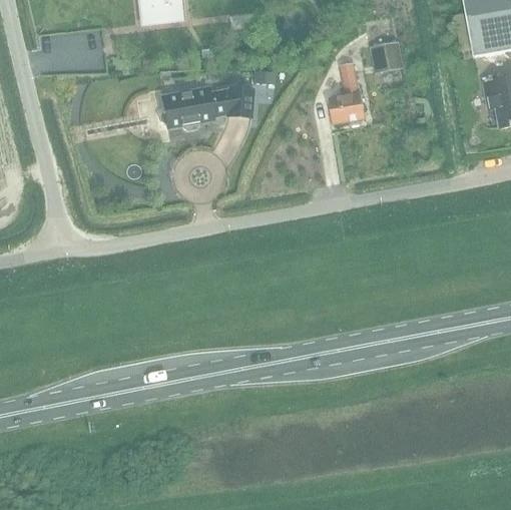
[(136,0),(139,22),(179,18),(176,0),(136,0)]
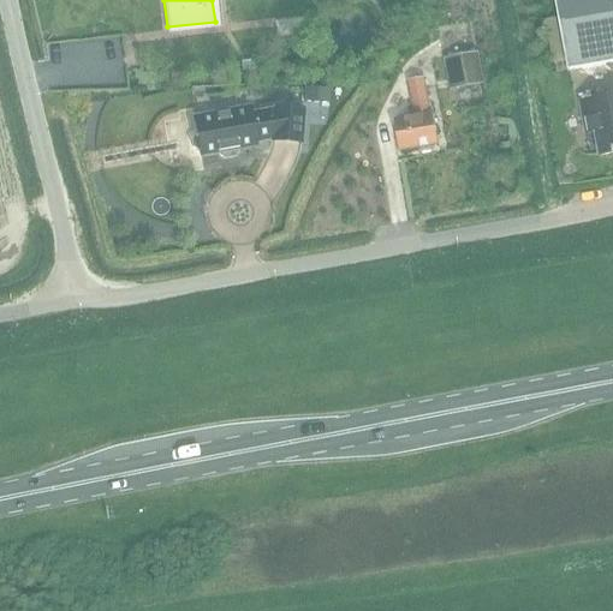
[(554,0),(566,67),(612,59),(612,0),(554,0)]
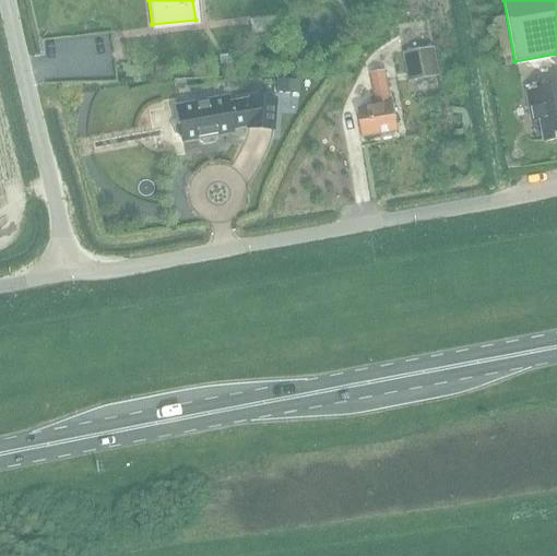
[(402,50),(406,78),(437,72),(433,45),(402,50)]
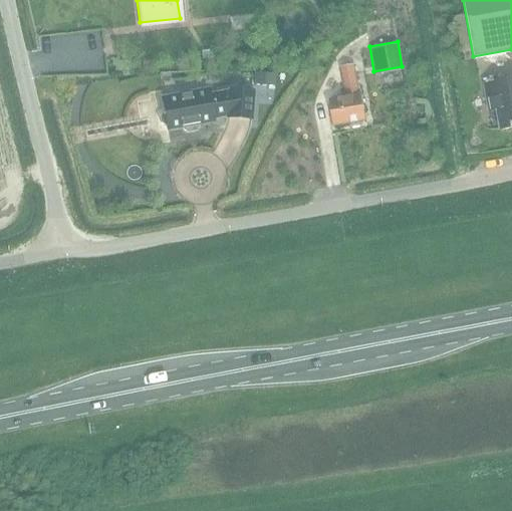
[(211,48),(200,49),(200,57),(212,56),(211,48)]
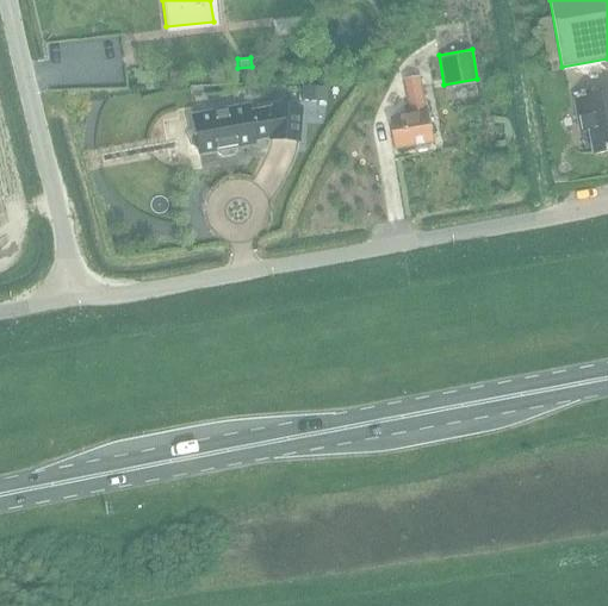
[(389,118),(395,148),(432,142),(426,111),(423,112),(417,76),(402,79),(409,114),(389,118)]
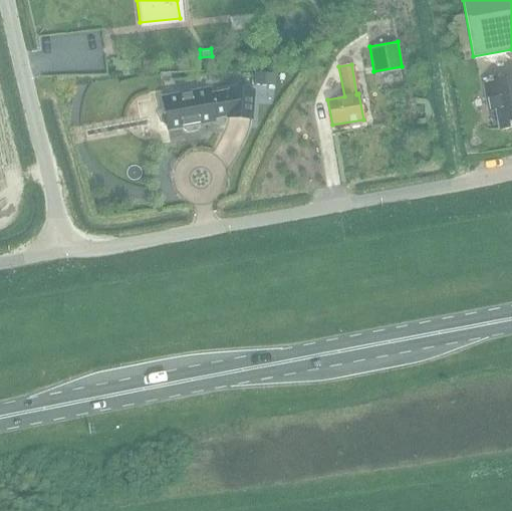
[(253,70),(252,83),(272,84),(273,72),(253,70)]
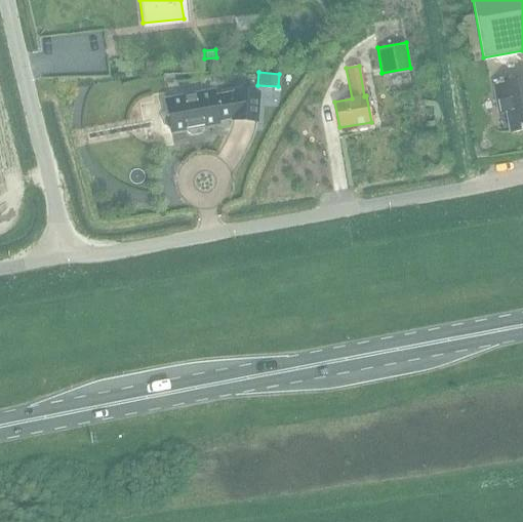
[(522,79),(493,85),(497,111),(506,109),(510,130),(522,127),(522,79)]
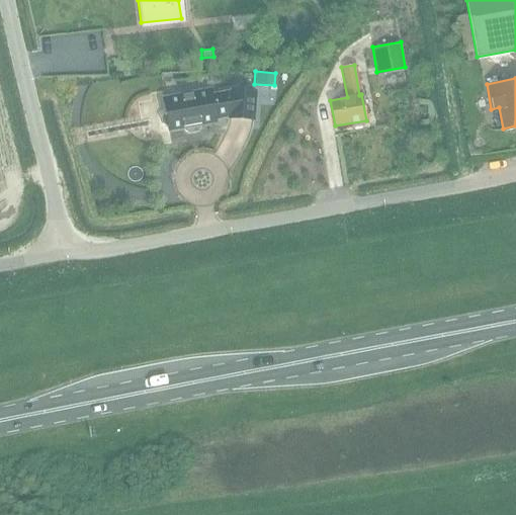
[(161,115),(162,121),(167,124),(169,124),(170,130),(184,126),(185,129),(189,132),(199,131),(202,125),(202,123),(217,120),(216,115),(230,113),(230,115),(255,117),(257,90),(232,88),(232,89),(211,93),(210,87),(164,96),(166,110),(165,110),(161,115)]
